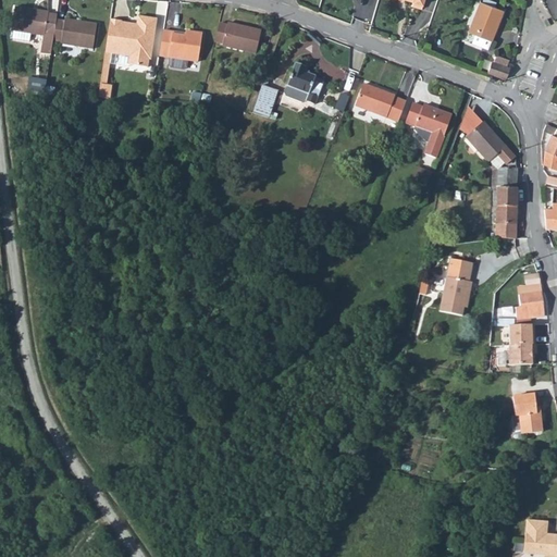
[(492,41),(504,11),(481,1),(468,32),(475,35),(472,42),(487,49),(491,41),(492,41)]
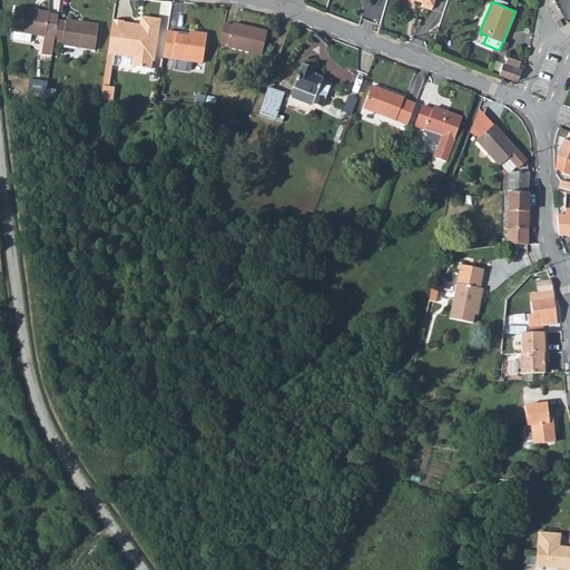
[(40,51),(50,53),(51,39),(55,19),(55,13),(46,12),(46,9),(11,6),(9,30),(10,30),(9,39),(27,40),(28,32),(42,33),(40,51)]
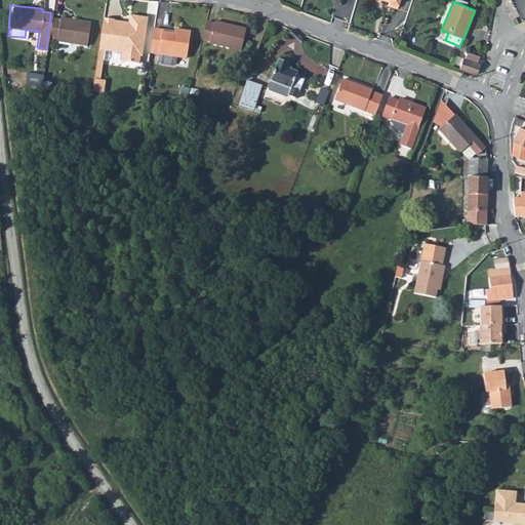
[(112,17),(102,16),(98,48),(103,48),(121,50),(120,58),(136,61),(138,52),(139,52),(145,15),(128,13),(127,21),(126,25),(112,23),(112,19),(112,17)]
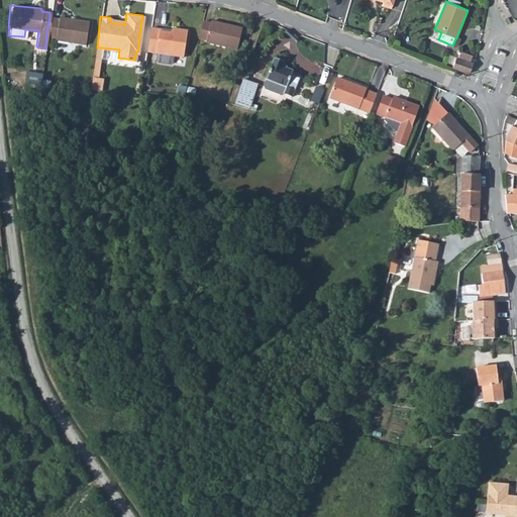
[(49,17),(46,35),(55,36),(55,38),(84,42),(87,20),(86,20),(58,16),(57,18),(49,17)]
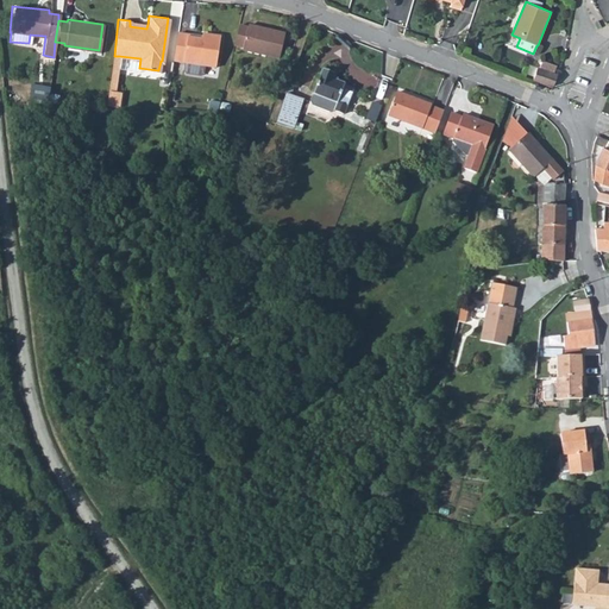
[(238,30),(234,51),(240,52),(240,54),(276,61),(281,35),(246,29),(246,31),(238,30)]
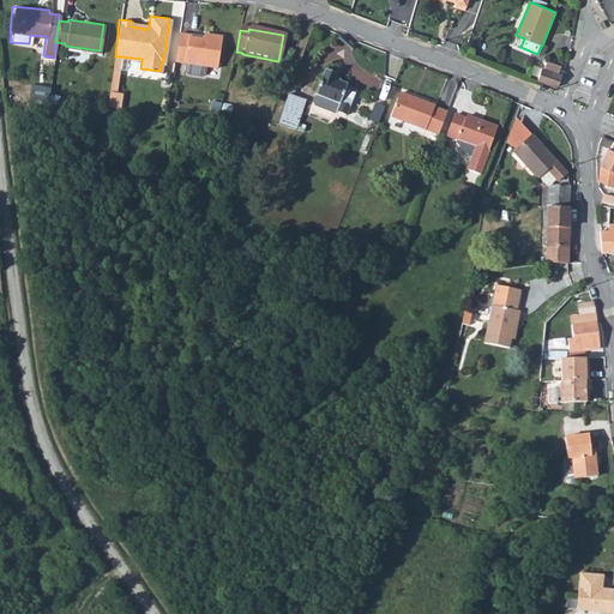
[(179,35),(175,64),(185,65),(184,73),(186,76),(200,78),(203,76),(204,67),(220,70),(224,38),(204,35),(204,41),(190,40),(191,36),(179,35)]
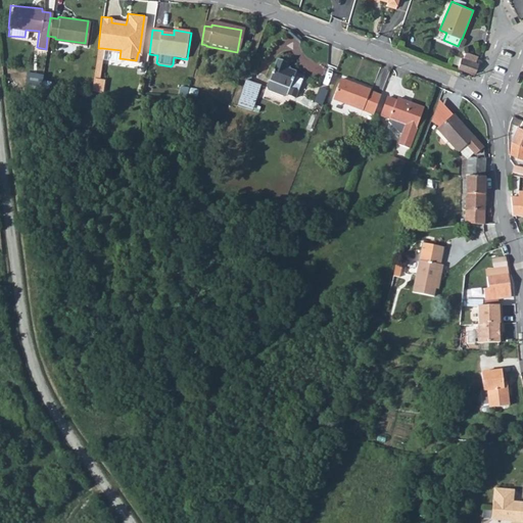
[(476,62),(478,56),(466,52),(464,57),(462,57),(458,68),(475,75),(479,63),(476,62)]
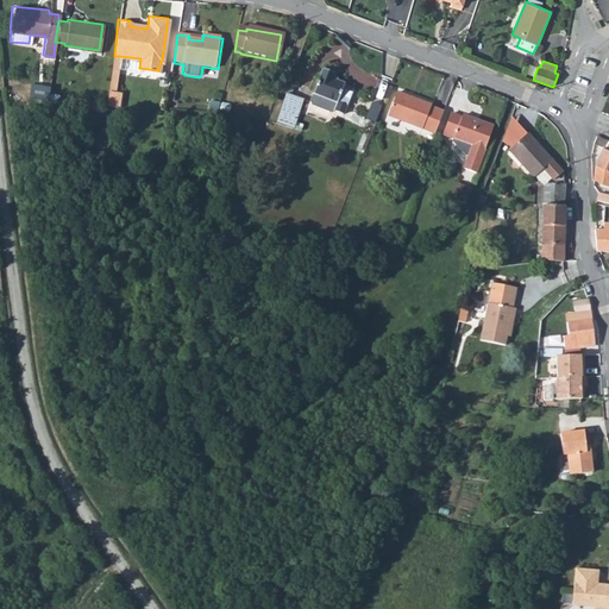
[(336,73),(324,68),(315,92),(350,105),(356,89),(346,86),(347,83),(333,79),(336,73)]
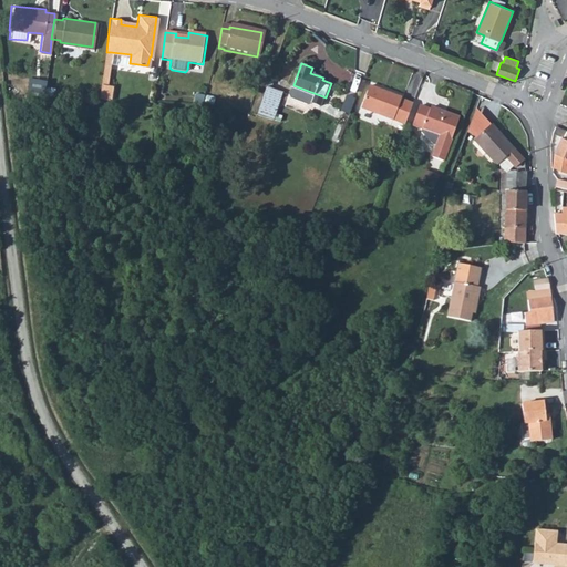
[(29,83),(28,99),(44,99),(47,85),(29,83)]
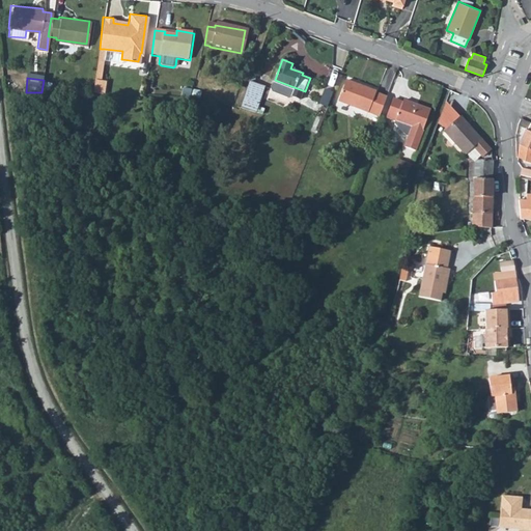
[(101,80),(95,79),(94,93),(105,94),(106,80),(101,80)]
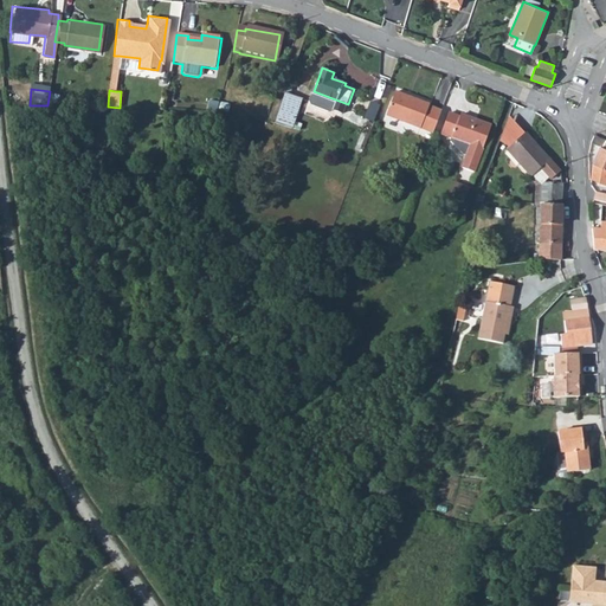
[(284,95),(282,108),(300,113),(304,97),(285,91),(284,95)]
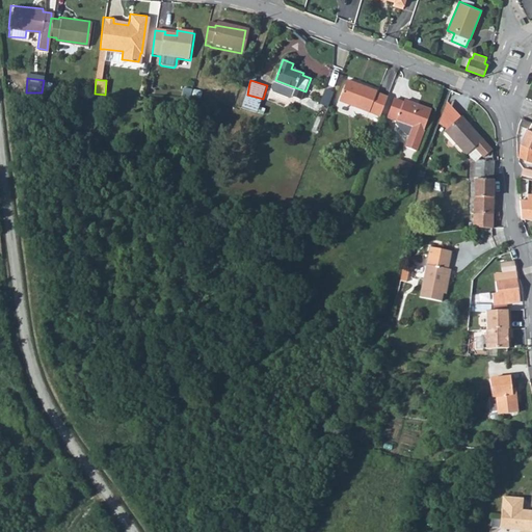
[(302,99),(306,91),(275,80),(272,87),(274,91),(290,97),(294,96),(302,99)]
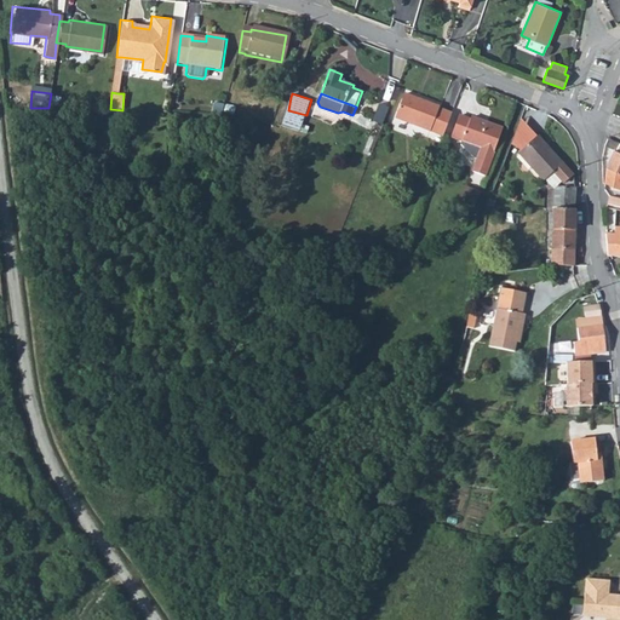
[(412,95),(403,119),(445,136),(454,114),(443,109),(445,108),(412,95)]
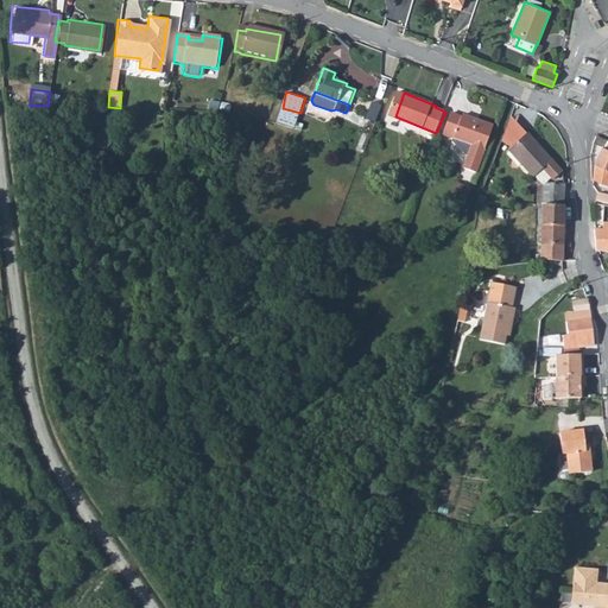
[(486,176),(504,130),(469,116),(468,119),(456,114),(448,134),(460,139),(474,158),(479,159),(474,171),(486,176)]
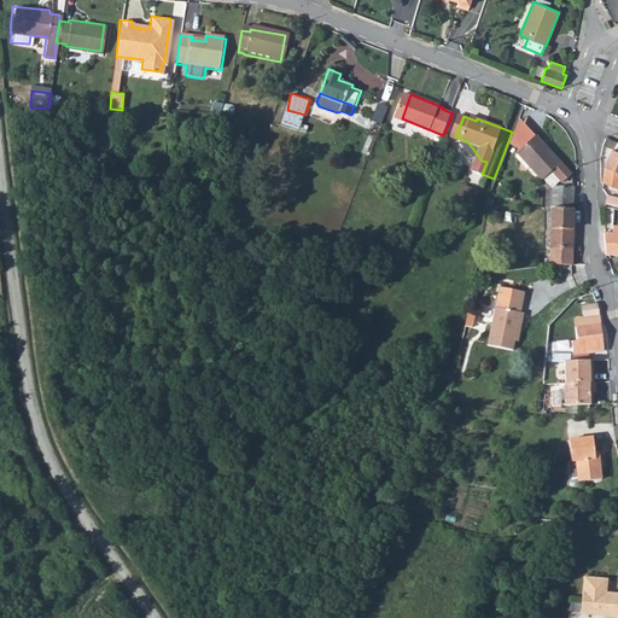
[(538,134),(520,151),(547,178),(557,169),(567,180),(576,172),(538,134)]
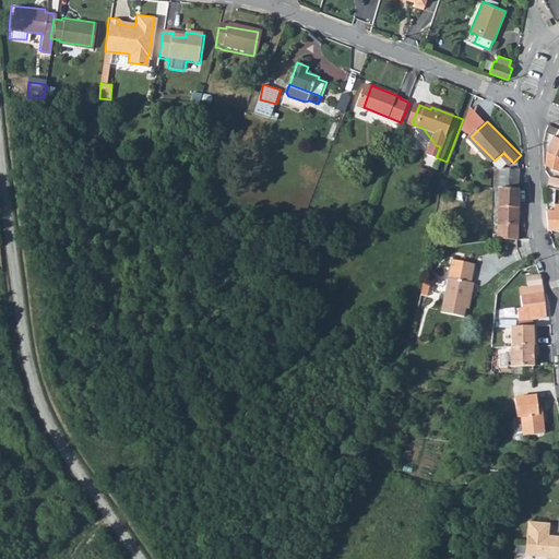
[(558,125),(548,121),(546,128),(555,131),(558,133),(558,125)]
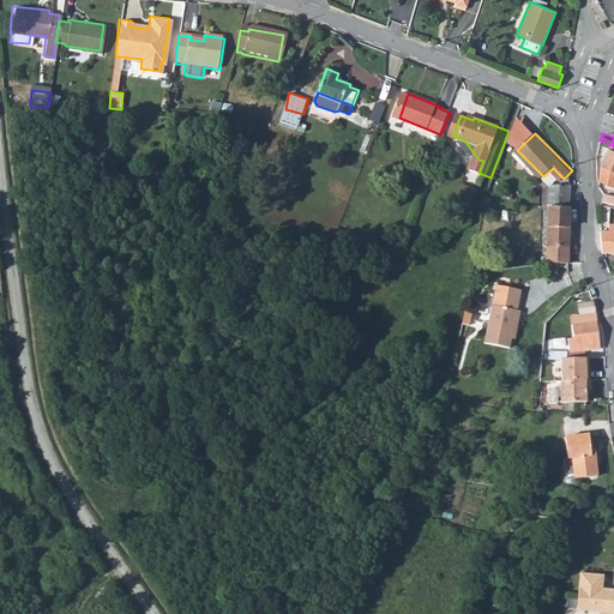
[(613,146),(609,144),(603,160),(600,179),(613,184),(613,180),(613,146)]
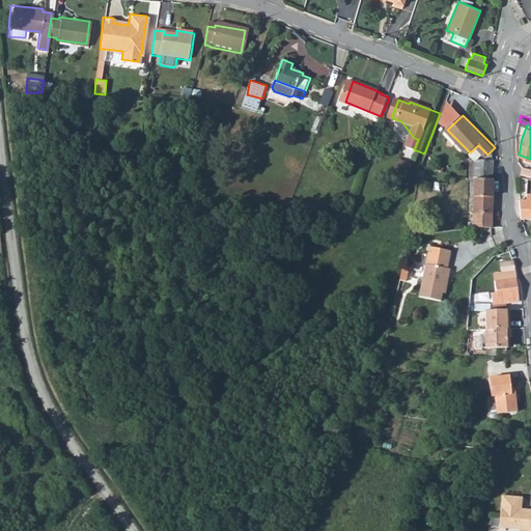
[(409,174),(413,163),(398,157),(394,169),(409,174)]
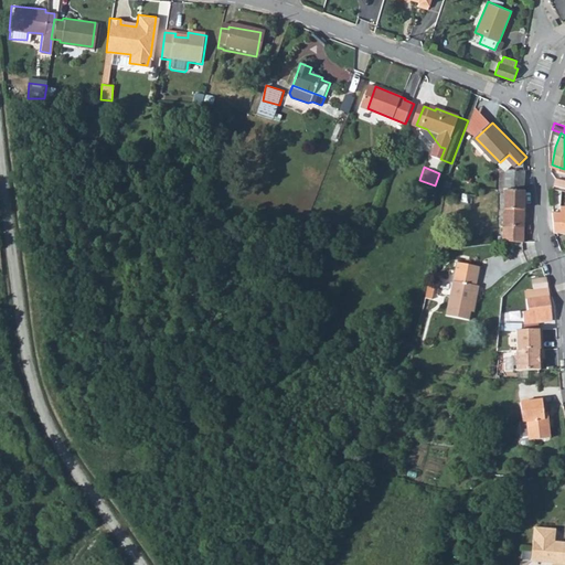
[(509,170),(508,190),(525,193),(526,171),(509,170)]
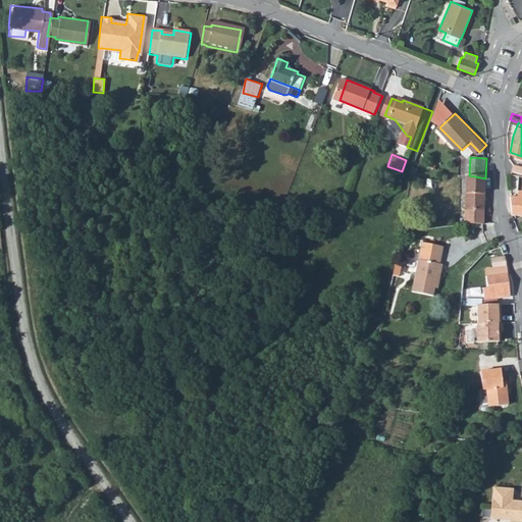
[(469,175),(467,229),(476,229),(477,228),(485,230),(485,178),(469,175)]
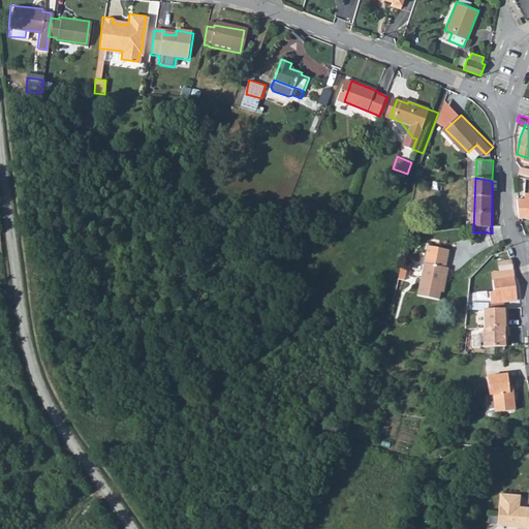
[(518,211),(518,216),(528,216),(528,192),(525,192),(524,198),(517,197),(518,211)]
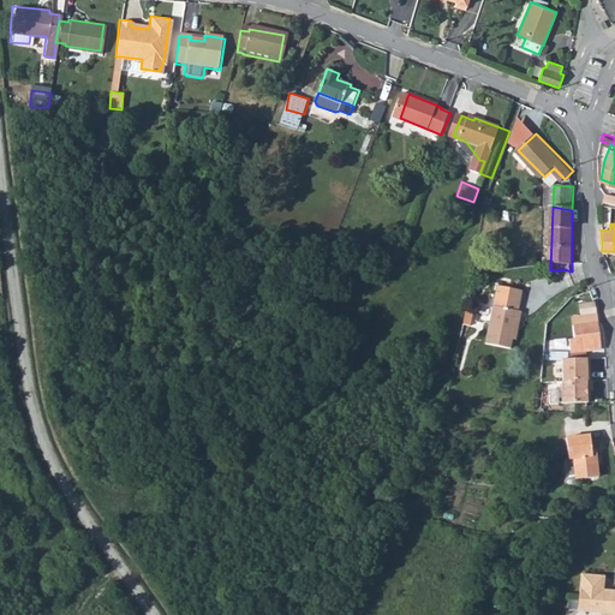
[(506,357),(507,348),(513,315),(514,308),(499,305),(501,296),(490,294),(489,304),(482,353),(506,357)]
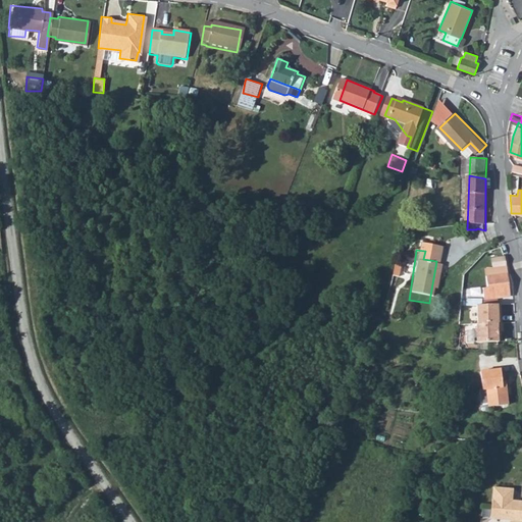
[(425,251),(423,259),(436,261),(437,253),(425,251)]
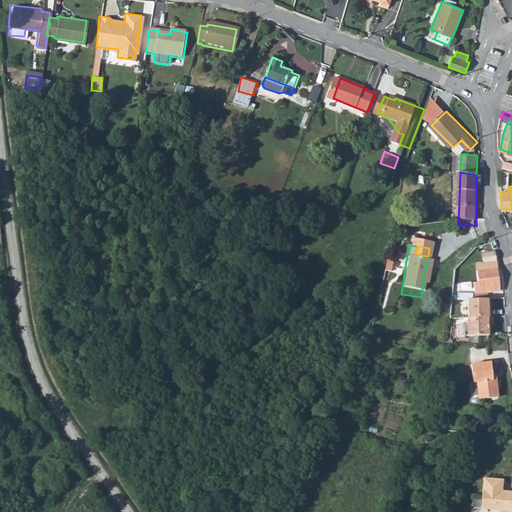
[(475,282),(477,293),(488,291),(501,289),(496,250),(484,252),(485,262),(478,264),(480,281),(475,282)]
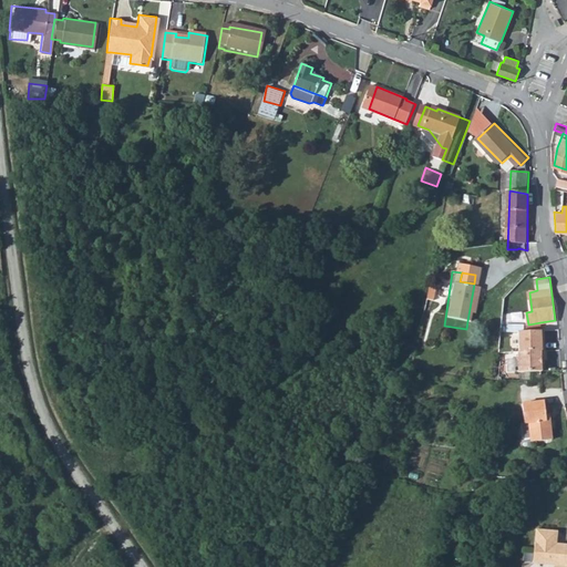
[(473,290),(467,321),(473,321),(477,291),(473,290)]
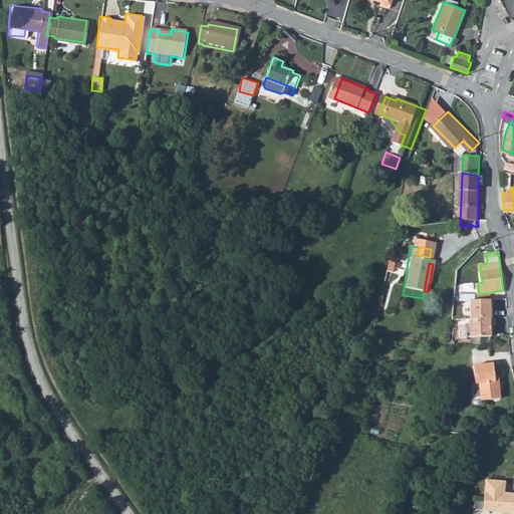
[(470,299),(472,318),(495,318),(495,299),(470,299)]
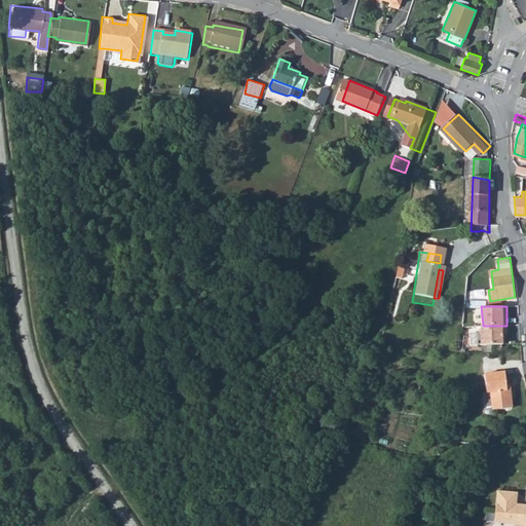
[(481,325),(470,325),(470,344),(481,344),(481,325)]
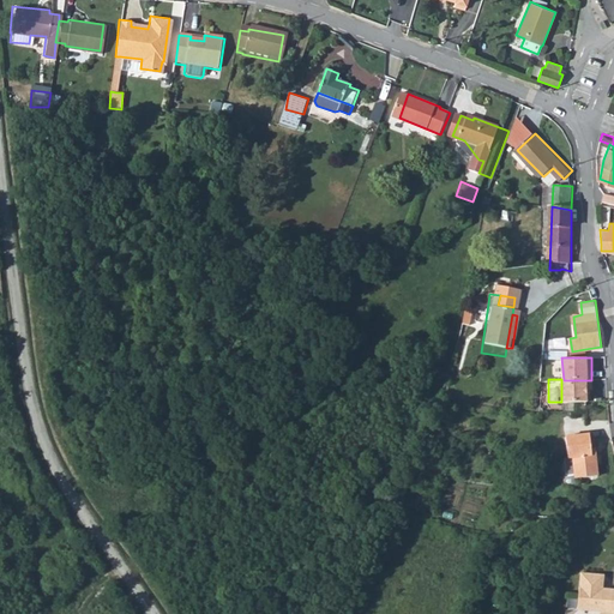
[(593,390),(593,379),(591,380),(564,380),(561,380),(563,403),(588,402),(588,390),(593,390)]
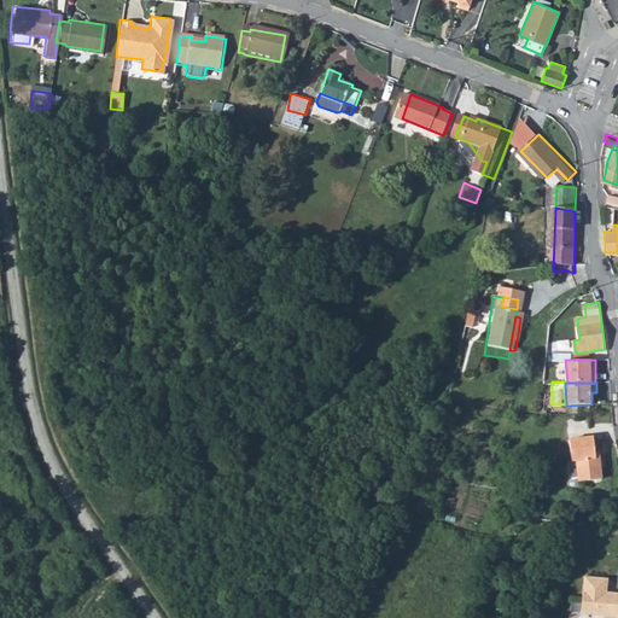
[(572,437),(575,458),(579,456),(581,474),(581,477),(582,477),(582,478),(604,476),(601,448),(596,448),(595,435),(572,437)]
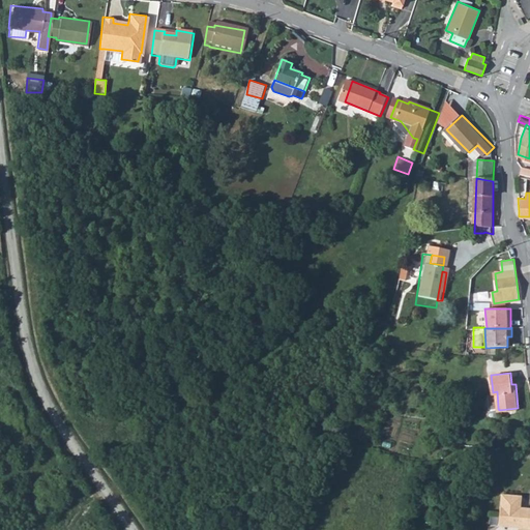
[(529,528),(529,508),(527,508),(527,511),(520,510),(520,507),(521,496),(500,494),(497,525),(529,528)]
